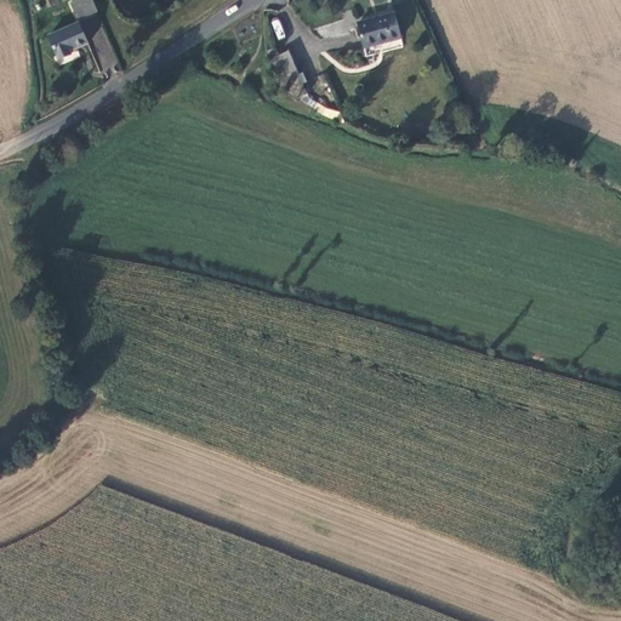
[(95,16),(89,0),(86,0),(68,7),(75,24),(95,16)]
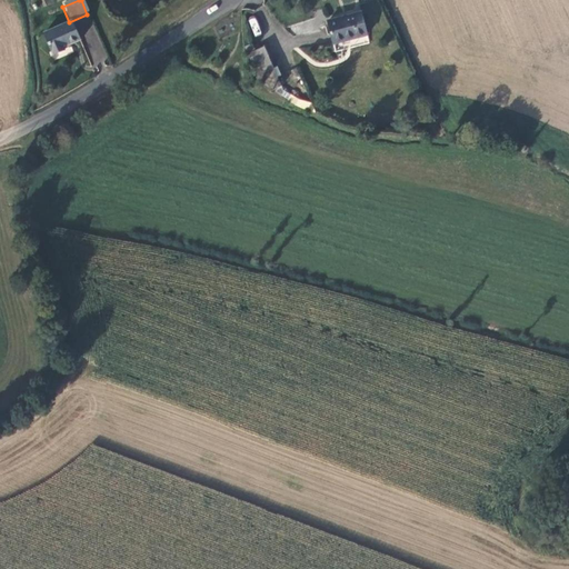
[(332,21),(338,45),(371,37),(366,13),(332,21)]
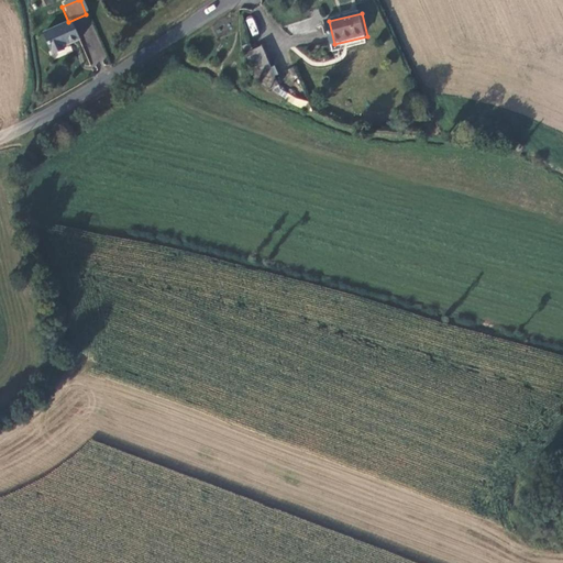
[(253,36),(260,33),(252,18),(245,20),(253,36)]
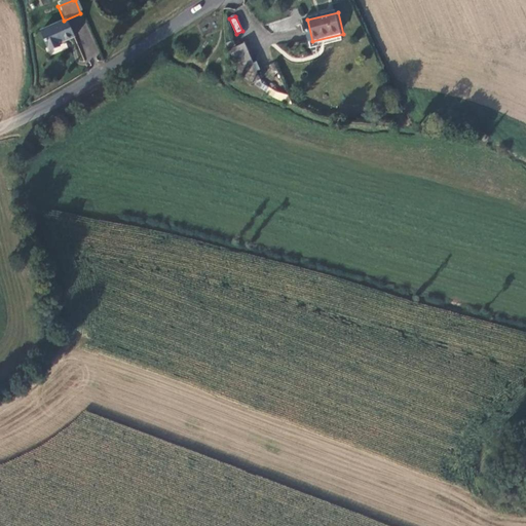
[(72,42),(64,25),(39,35),(48,55),(58,51),(57,48),(72,42)]
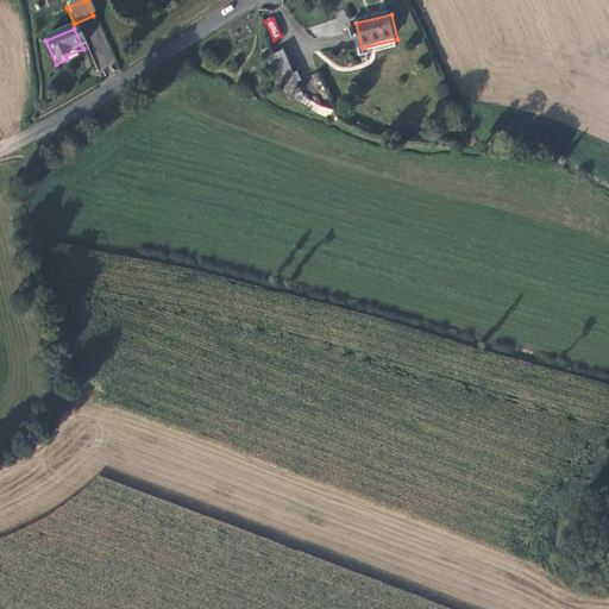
[(296,75),(287,54),(271,61),(280,82),(296,75)]
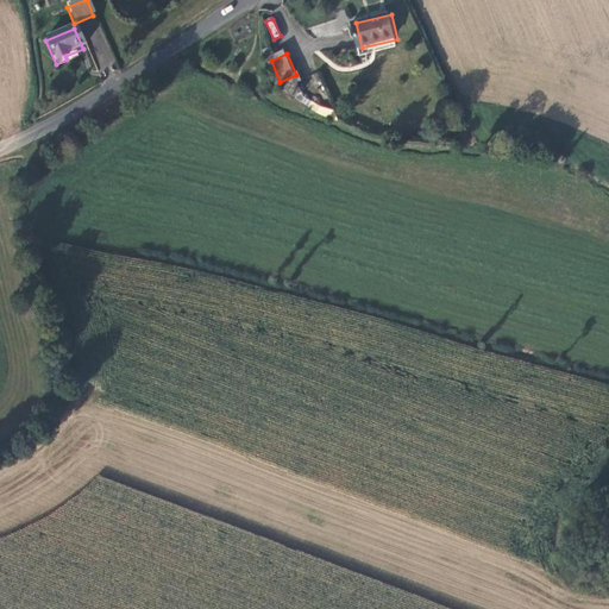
[(313,104),(311,111),(330,115),(331,108),(313,104)]
